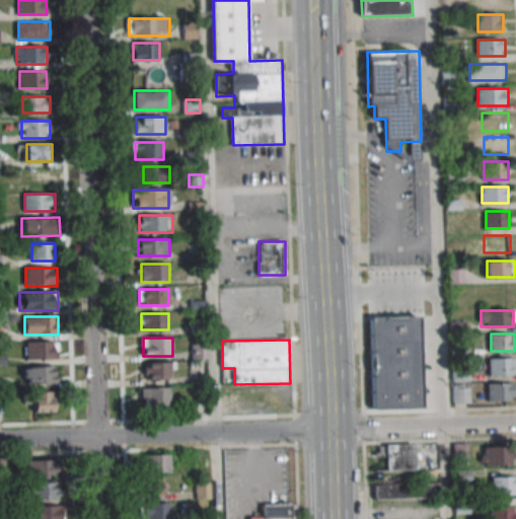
[(26,341),(26,360),(59,360),(59,341),(26,341)]
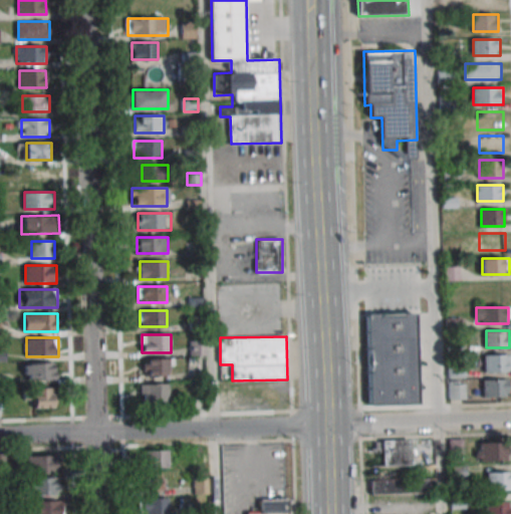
[(207,356),(207,339),(191,339),(191,356),(207,356)]
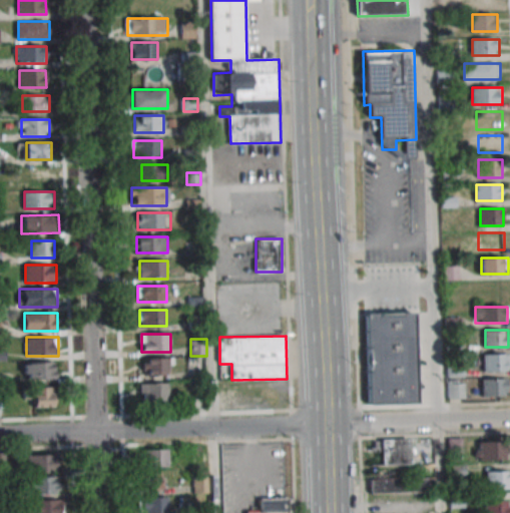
[(509,354),(484,354),(484,370),(509,370),(509,354)]
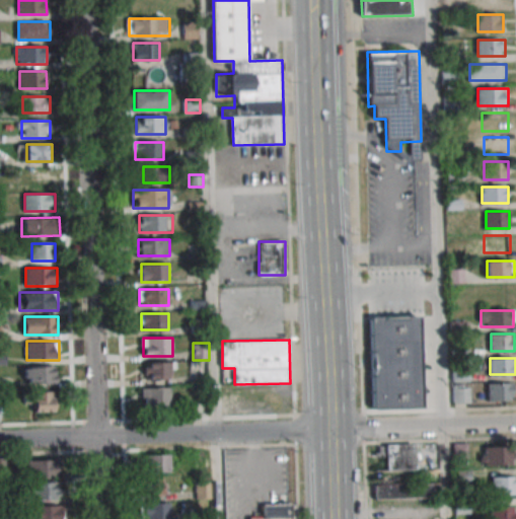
[(174,379),(174,363),(145,362),(145,378),(174,379)]
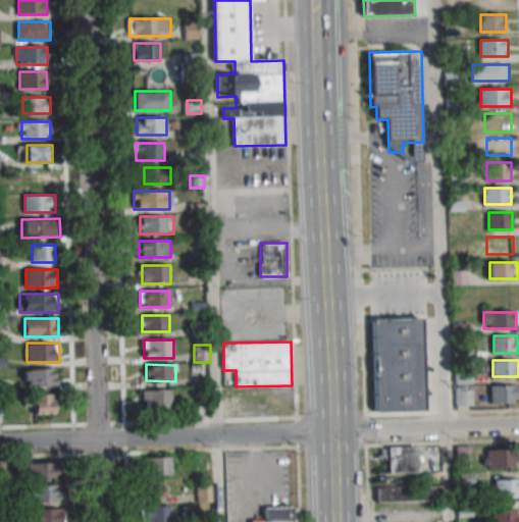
[(24,369),(24,385),(58,385),(58,369),(24,369)]
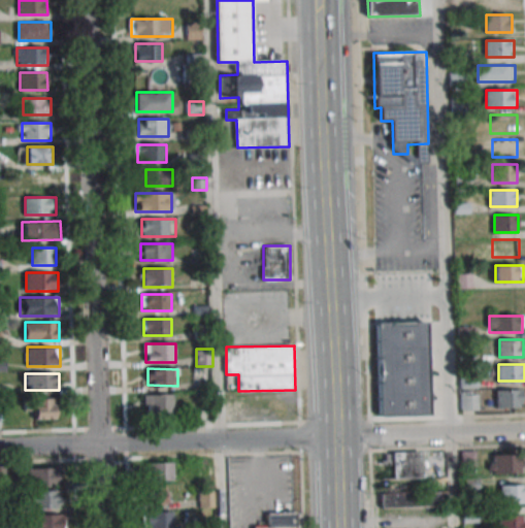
[(497,406),(524,406),(524,390),(497,390),(497,406)]
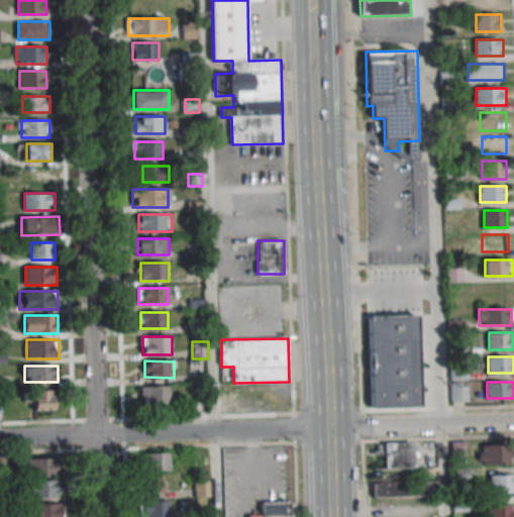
[(452,402),(469,402),(469,384),(452,384),(452,402)]
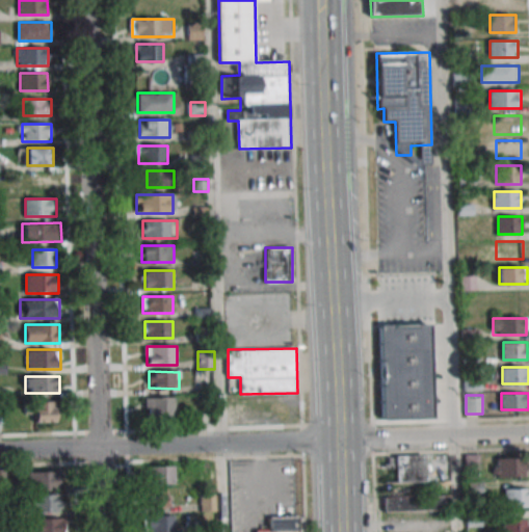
[(177,416),(177,397),(146,397),(146,416),(177,416)]
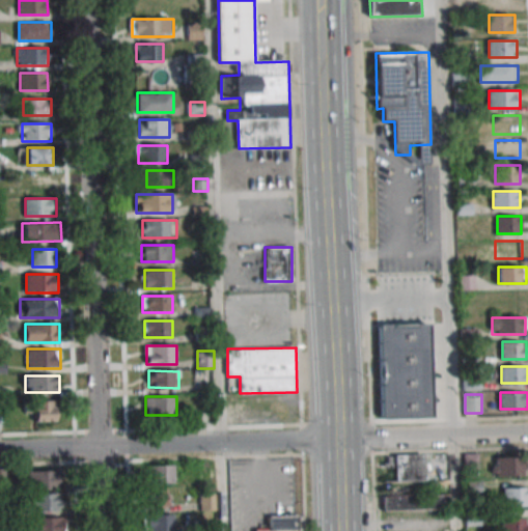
[(27,400),(27,412),(36,412),(36,421),(57,421),(57,400),(27,400)]
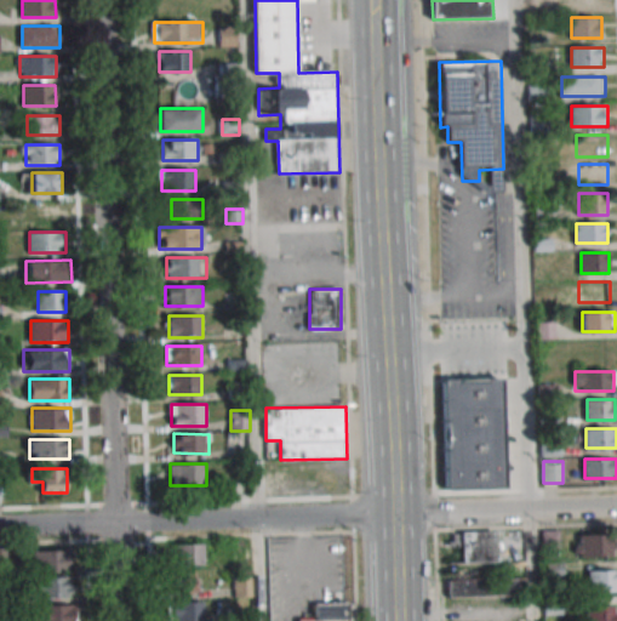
[(462,563),(498,563),(498,530),(462,530),(462,563)]
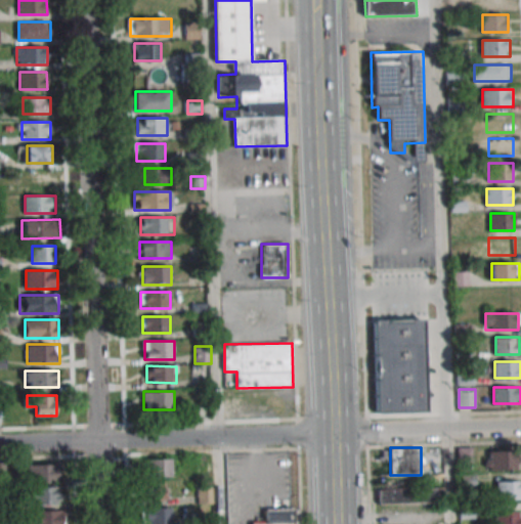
[(459,447),(459,465),(474,465),(473,447),(459,447)]
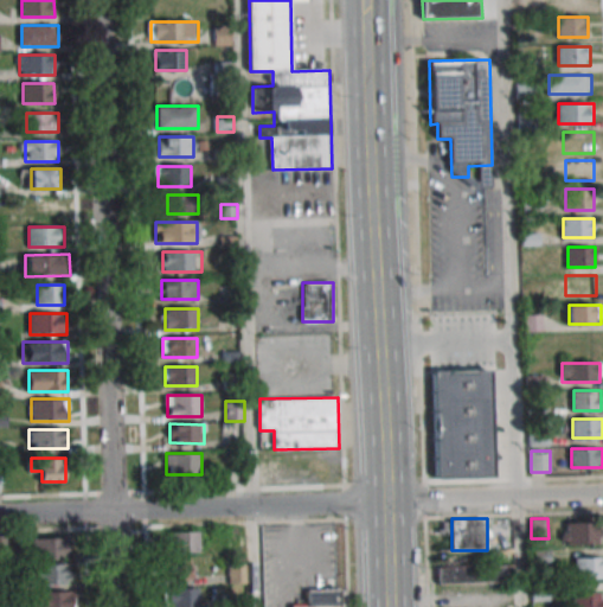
[(601,544),(601,523),(562,523),(562,544),(601,544)]
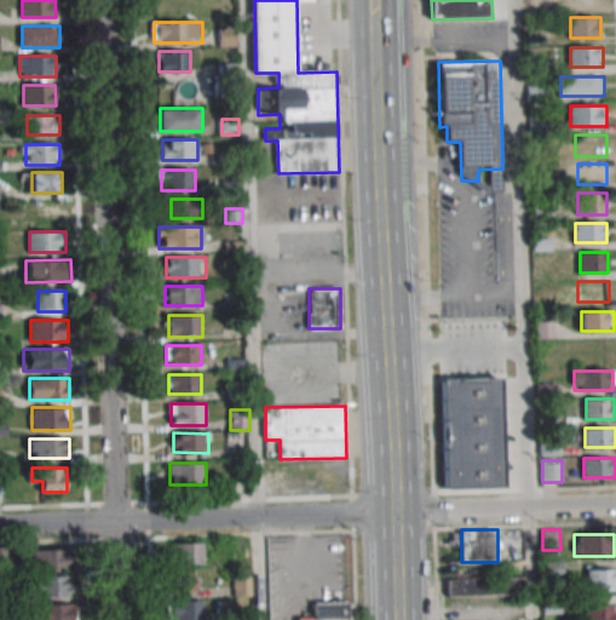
[(206,564),(206,543),(173,543),(173,564),(206,564)]
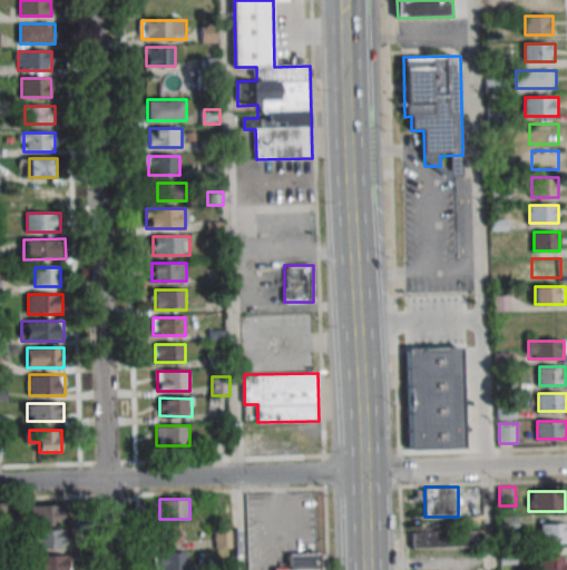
[(27,505),(27,526),(64,526),(64,505),(27,505)]
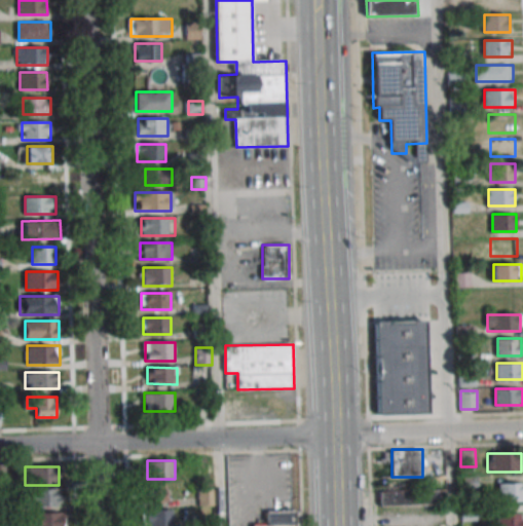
[(522,483),(499,483),(499,500),(522,500),(522,483)]
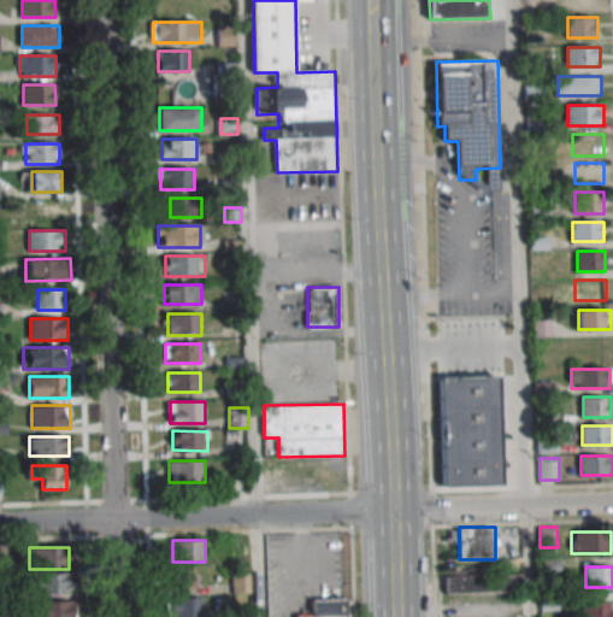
[(196,589),(196,569),(172,569),(172,589),(196,589)]
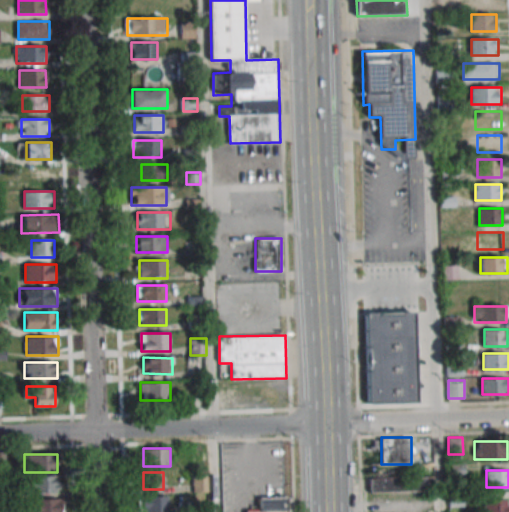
[(62,476),(32,476),(32,493),(62,493),(62,476)]
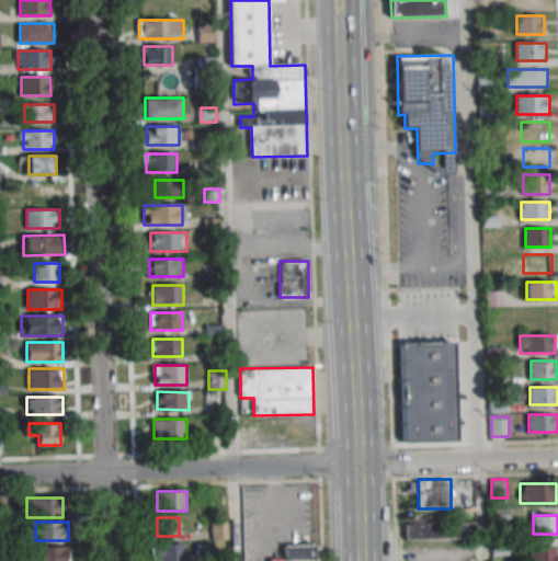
[(213,522),(213,539),(230,539),(230,522),(213,522)]
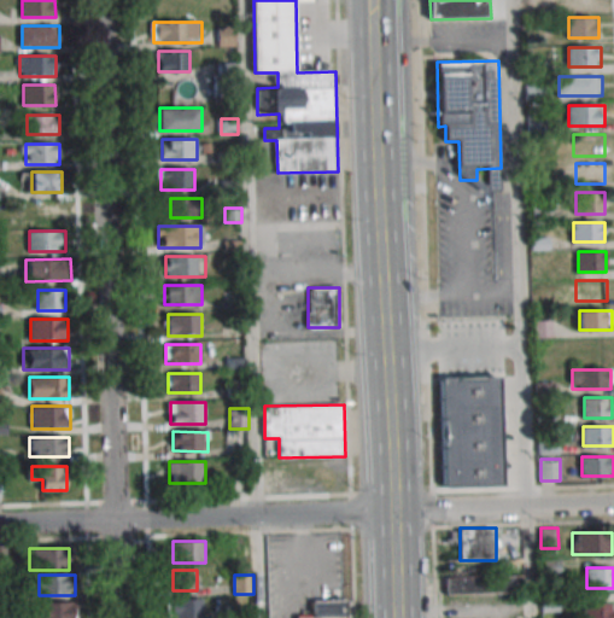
[(446,575),(446,593),(526,593),(526,575),(446,575)]
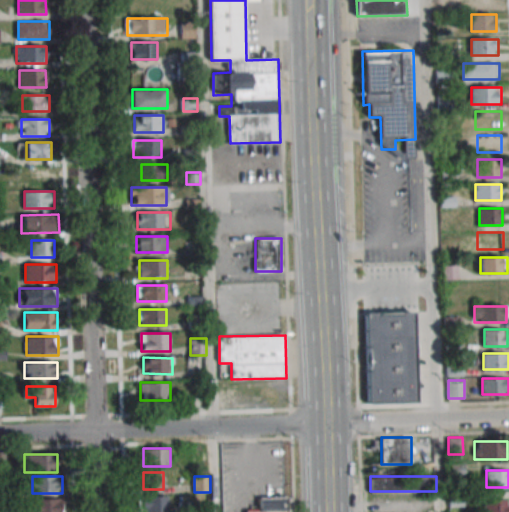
[(168,511),(169,496),(142,496),(141,511),(168,511)]
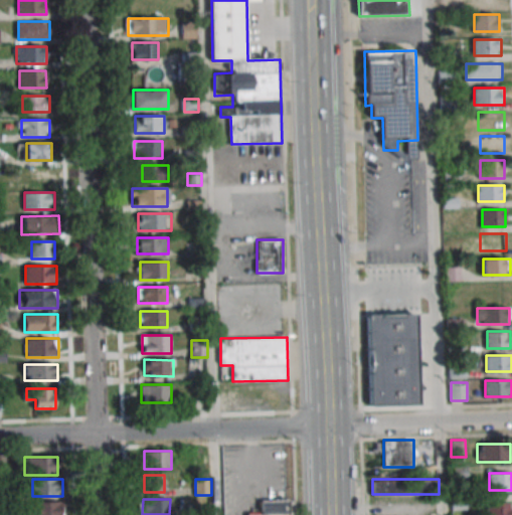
[(289,514),(289,500),(261,501),(261,513),(247,513),(247,514),(289,514)]
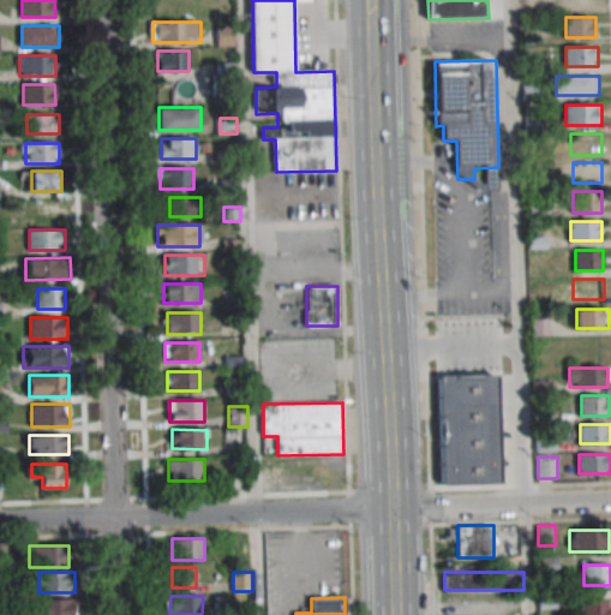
[(77,614),(78,599),(33,599),(31,614),(77,614)]
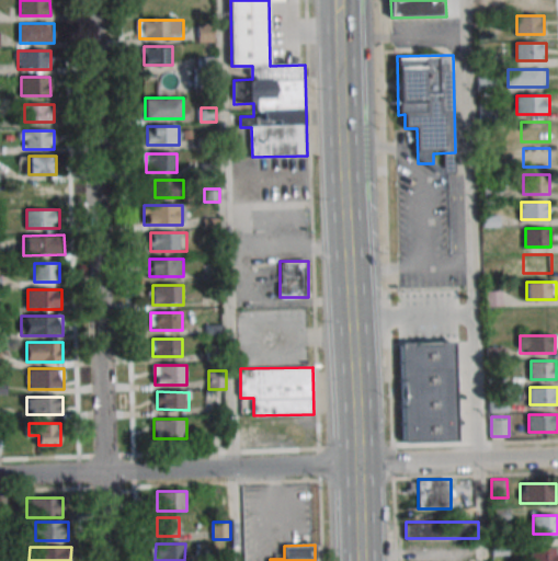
[(557,548),(532,548),(531,560),(557,560),(557,548)]
